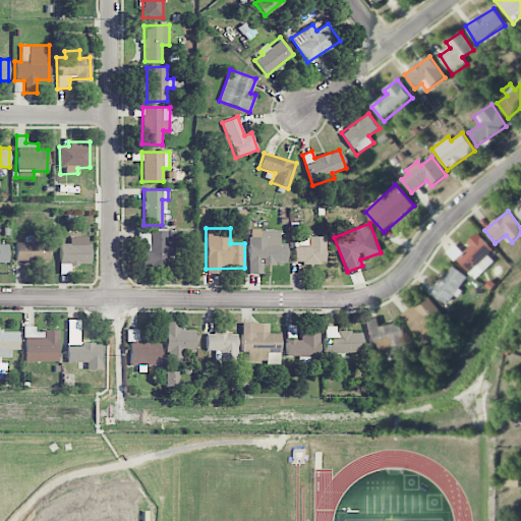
[(150,250),(142,250),(143,267),(167,266),(167,256),(174,255),(173,243),(167,243),(167,230),(149,231),(150,250)]
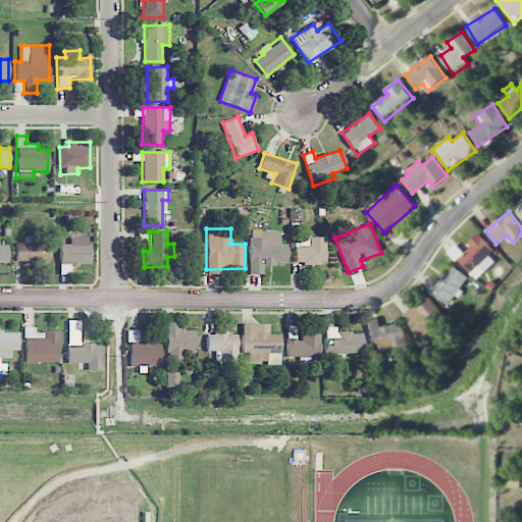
[(280,231),(260,231),(259,238),(249,238),(249,274),(262,274),(262,264),(286,264),(286,244),(279,244),(280,231)]
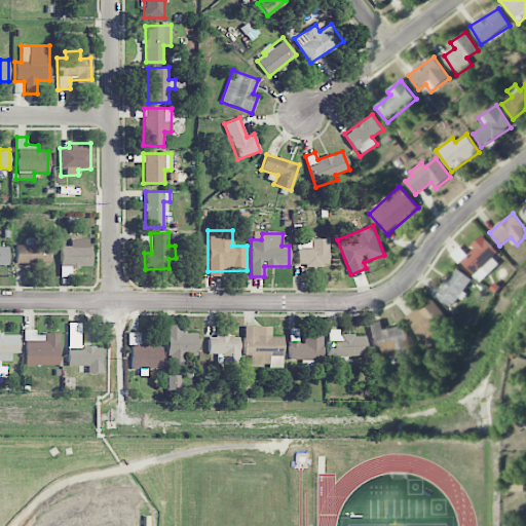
[(499,264),(493,257),(498,253),(484,236),(465,253),(459,247),(452,253),(480,283),(499,264)]
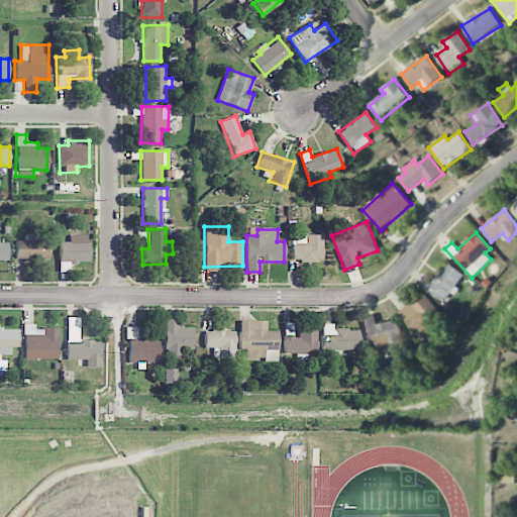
[(322,262),(322,234),(296,233),(296,243),(292,243),(291,261),(322,262)]
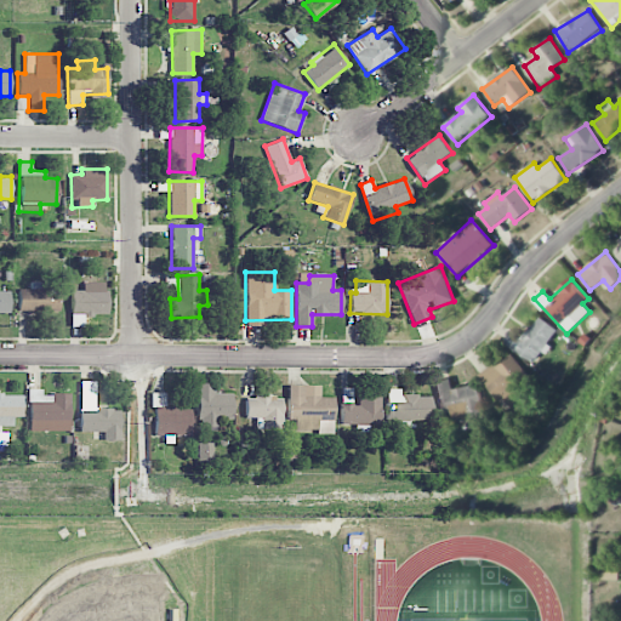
[(60,311),(58,288),(45,289),(45,281),(30,283),(32,289),(18,289),(18,312),(60,311)]
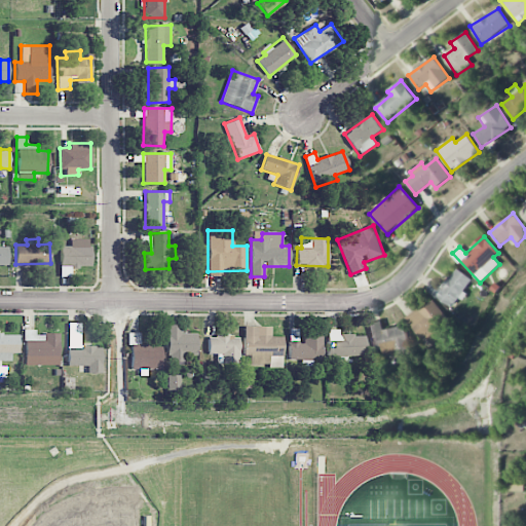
[(89,267),(89,238),(70,238),(70,246),(60,246),(60,276),(71,276),(71,267),(89,267)]
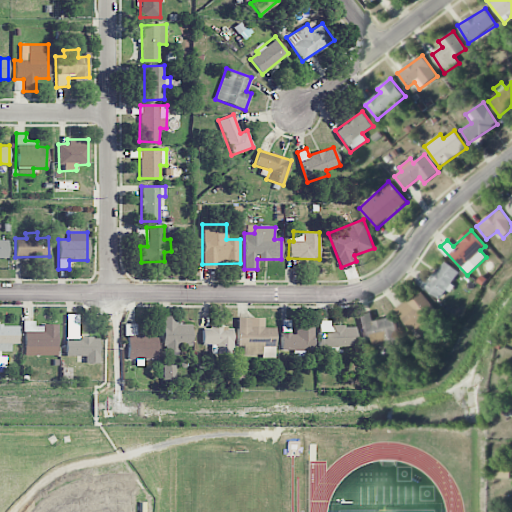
[(8,240),(0,239),(0,258),(7,258),(8,240)]
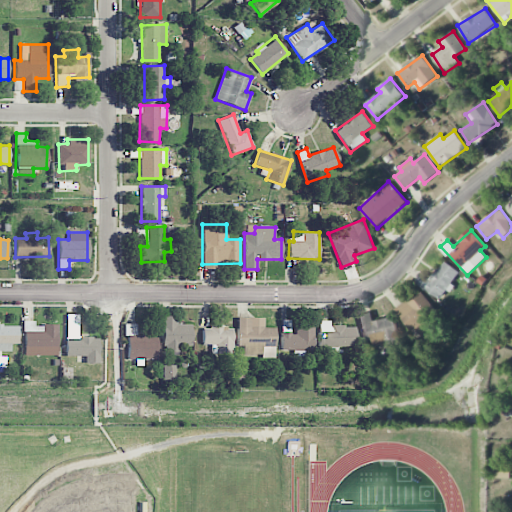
[(430,279),(423,273),(416,282),(439,301),(461,273),(445,260),(430,279)]
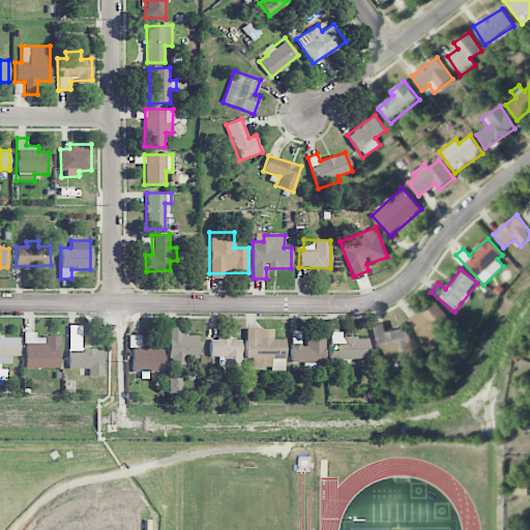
[(409,322),(424,342),(430,337),(436,346),(445,339),(439,330),(451,321),(436,301),(409,322)]
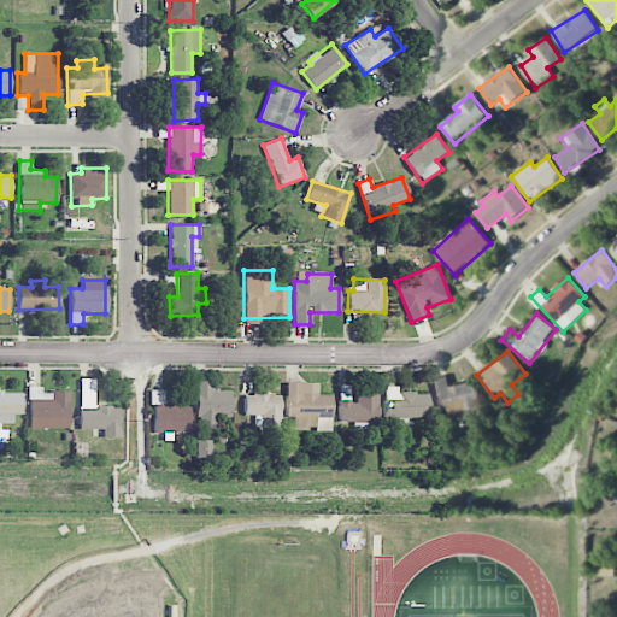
[(485,419),(475,382),(451,388),(447,376),(430,381),(438,411),(462,405),(466,424),(485,419)]
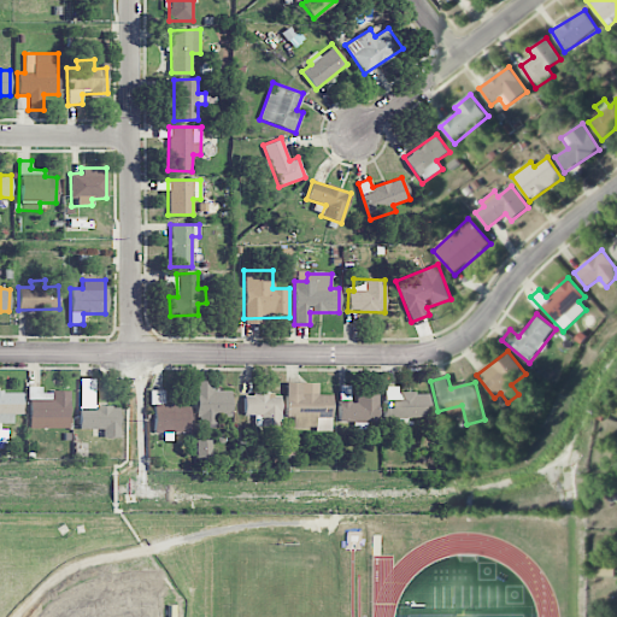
[(230,391),(212,391),(212,381),(195,381),(197,424),(215,423),(215,413),(231,413),(230,391)]
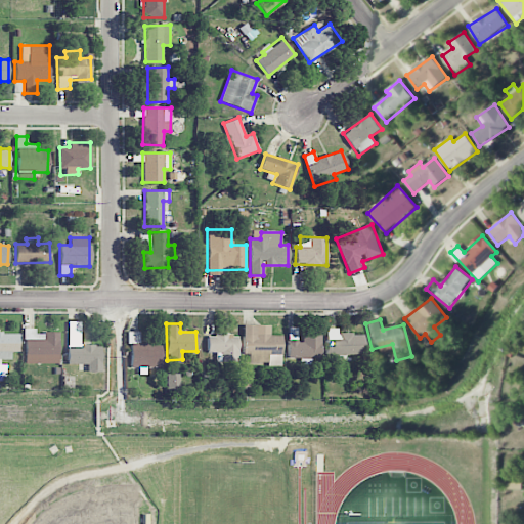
[(281,335),(269,335),(270,325),(244,324),(244,353),(248,353),(248,364),(281,364),(281,335)]
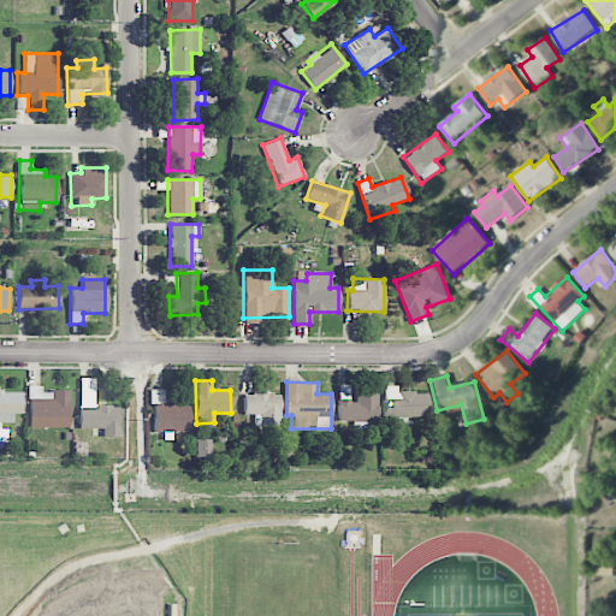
[(41,386),(29,385),(28,427),(69,428),(69,391),(41,391),(41,386)]
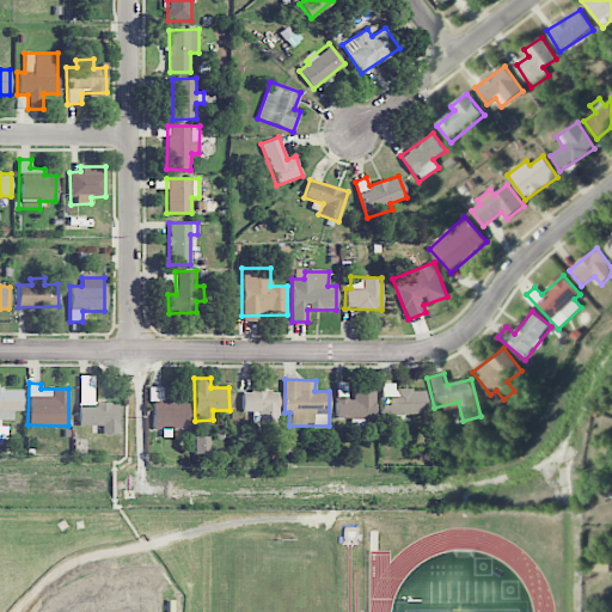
[(353,391),(353,398),(346,398),(346,383),(336,383),(335,418),(373,418),(374,391),(353,391)]
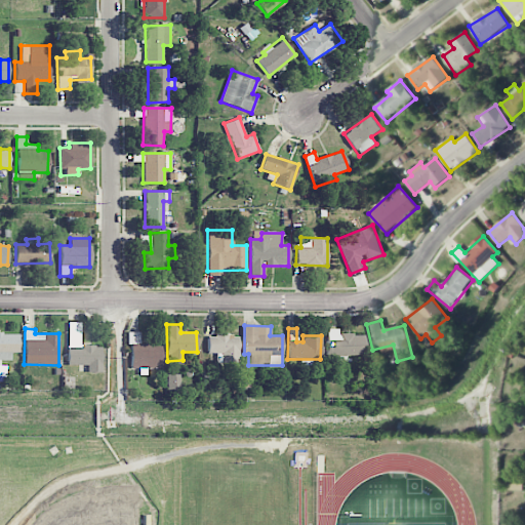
[(129,368),(161,367),(161,345),(139,345),(139,332),(129,332),(129,368)]
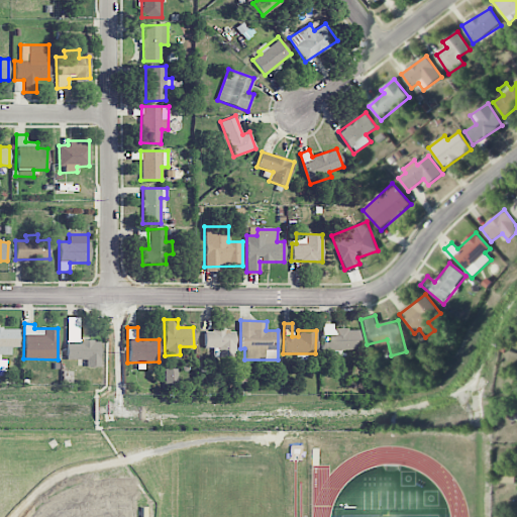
[(0,354),(11,354),(11,347),(18,347),(18,329),(0,328),(0,354)]
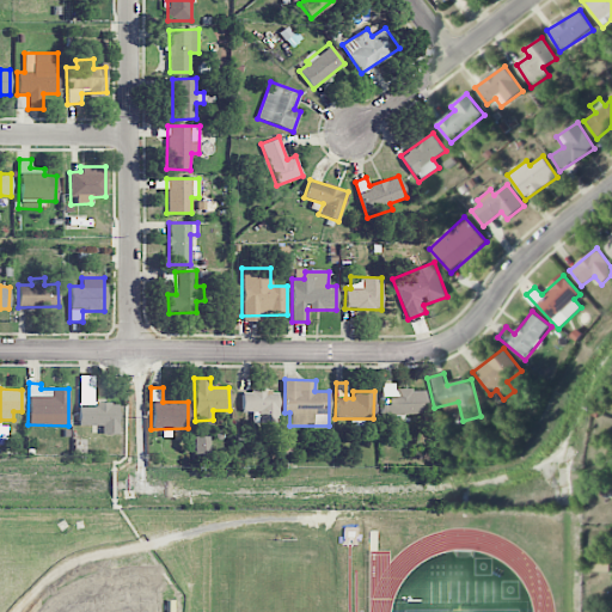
[(383,390),(383,415),(424,414),(424,389),(383,390)]
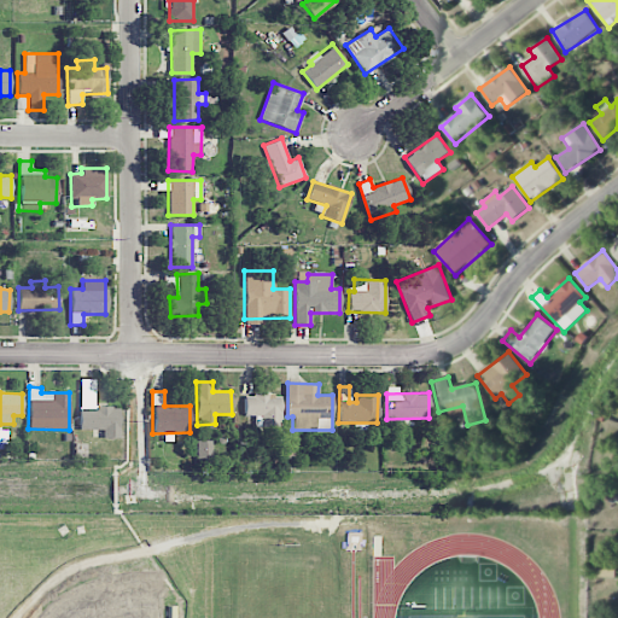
[(280,395),(244,396),(245,417),(261,415),(262,427),(281,426),(280,395)]
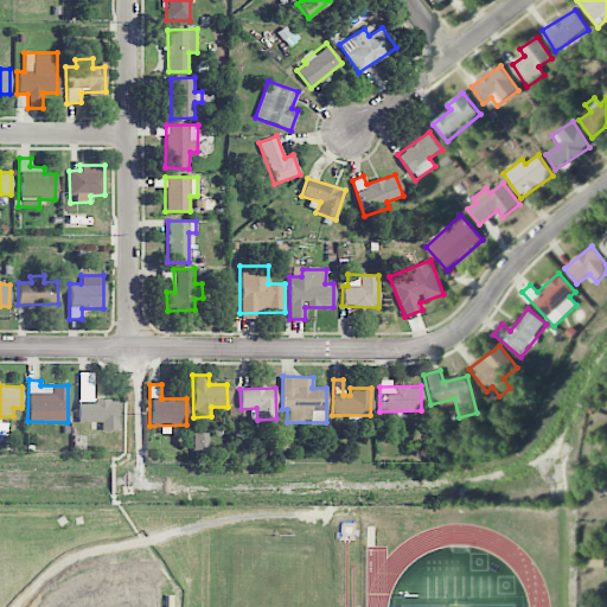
[(77,401),(78,422),(101,421),(101,430),(117,430),(116,400),(77,401)]
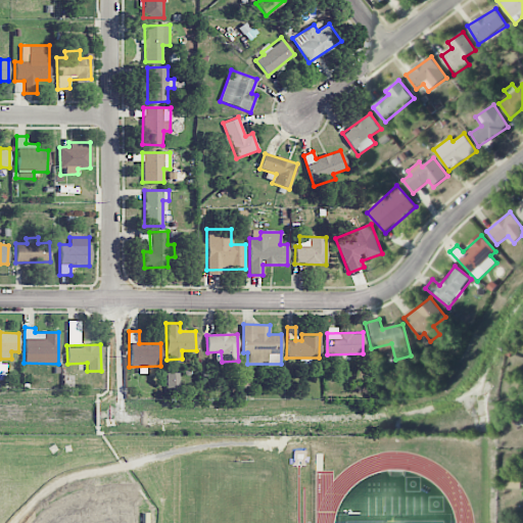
[(167,388),(179,388),(178,372),(167,373),(167,388)]
